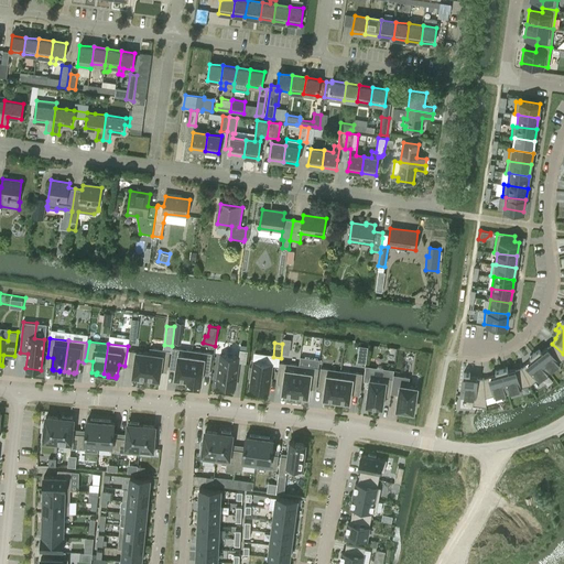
[(539,349),(534,353),(550,371),(561,364),(559,361),(563,357),(563,354),(552,344),(548,347),(541,351),(539,349)]
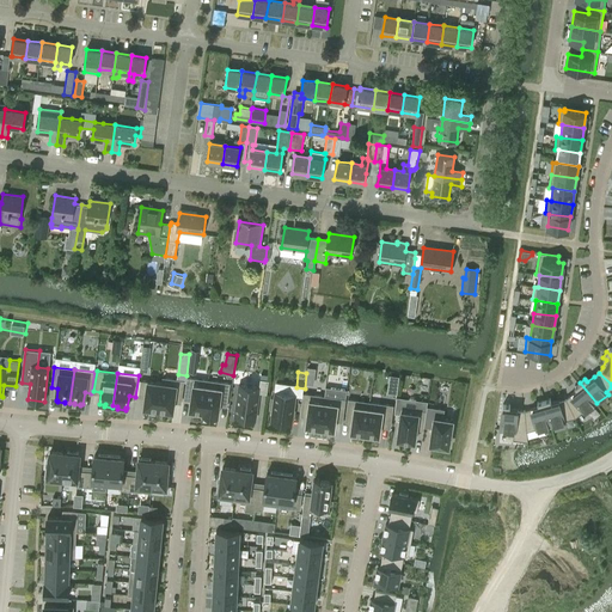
[(387,393),(397,395),(399,377),(390,375),(387,393)]
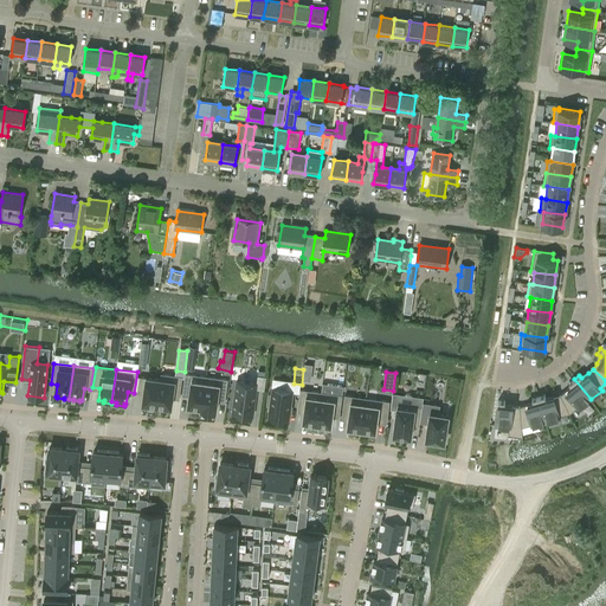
[(161,379),(156,406),(161,406),(161,408),(169,410),(169,407),(171,407),(173,395),(179,397),(181,375),(161,373),(161,379)]
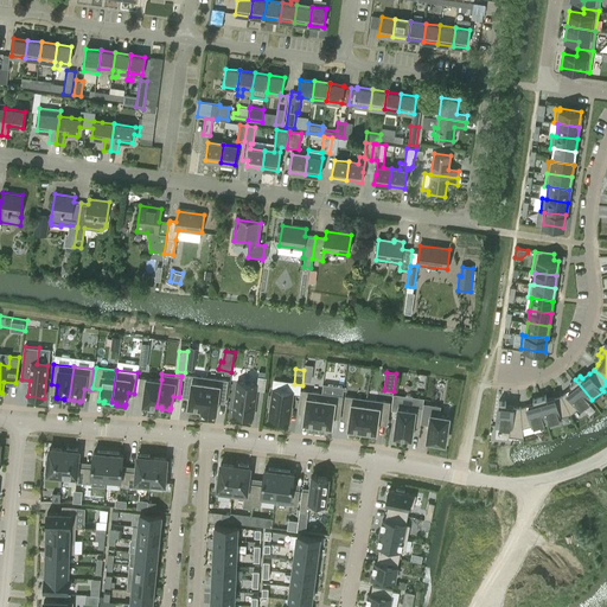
[(185,374),(183,395),(190,396),(187,408),(190,408),(189,409),(197,410),(197,409),(202,409),(206,376),(185,374)]
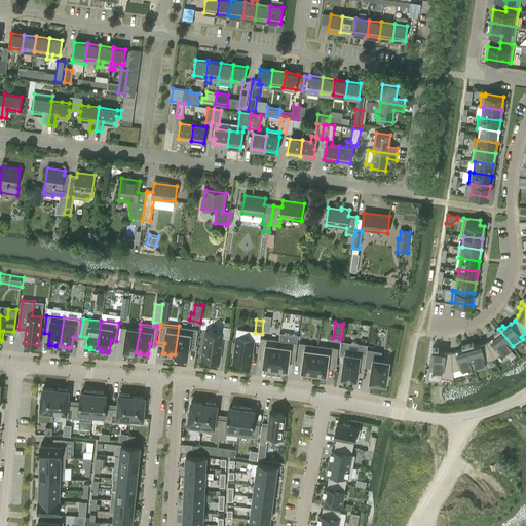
[(121,326),(120,339),(125,340),(123,350),(128,351),(128,353),(136,353),(136,352),(140,329),(121,326)]
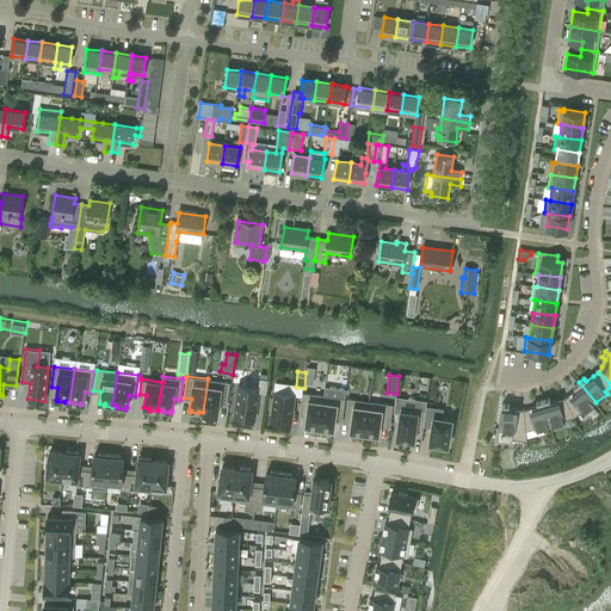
[(203,412),(203,414),(217,417),(220,402),(226,403),(229,382),(208,378),(203,412)]
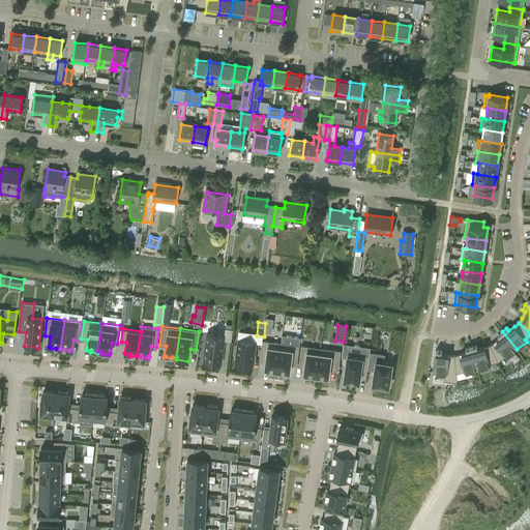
[(206,332),(203,361),(221,363),(224,340),(230,341),(232,328),(226,328),(225,334),(206,332)]
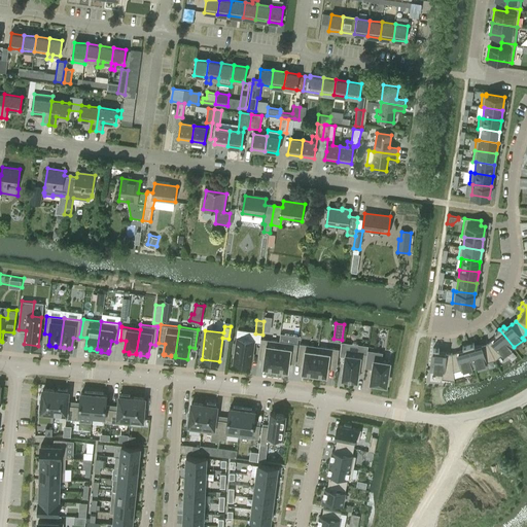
[(487,344),(495,359),(501,354),(503,355),(514,347),(499,329),(495,334),(496,336),(491,340),(491,341),(487,344)]
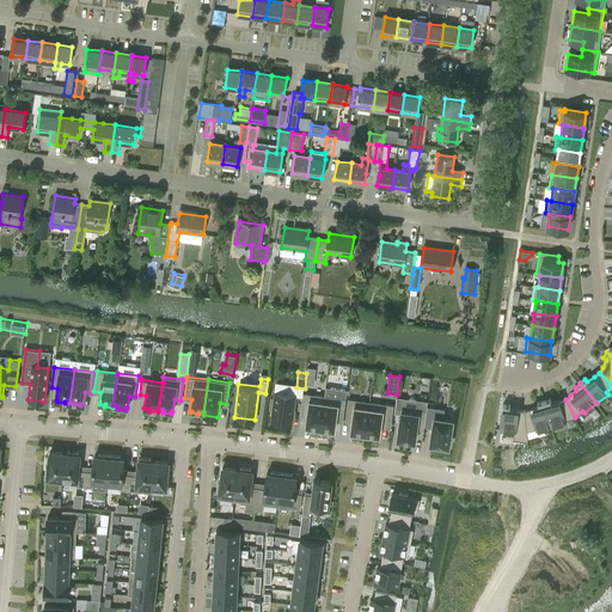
[(270,397),(269,409),(273,409),(270,422),(291,424),(294,393),(275,390),(274,398),(270,397)]
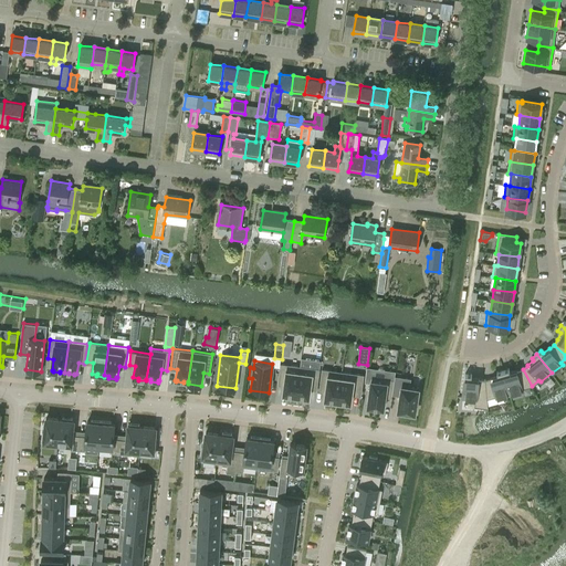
[(295,396),(300,367),(280,364),(278,383),(284,384),(282,395),(287,395),(287,397),(295,398),(295,396)]
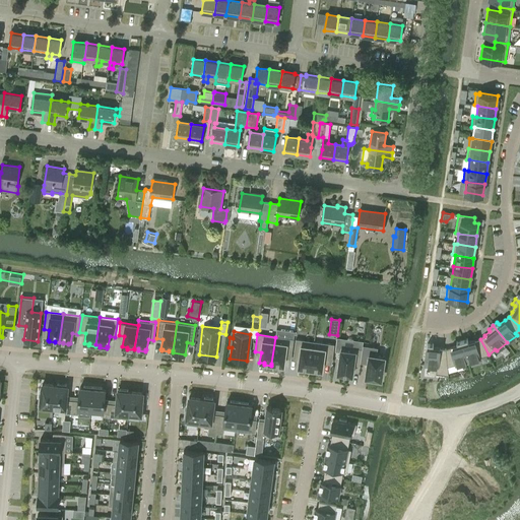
[(294,339),(275,337),(271,364),(271,366),(278,367),(279,365),(284,366),(285,355),(291,356),(294,339)]
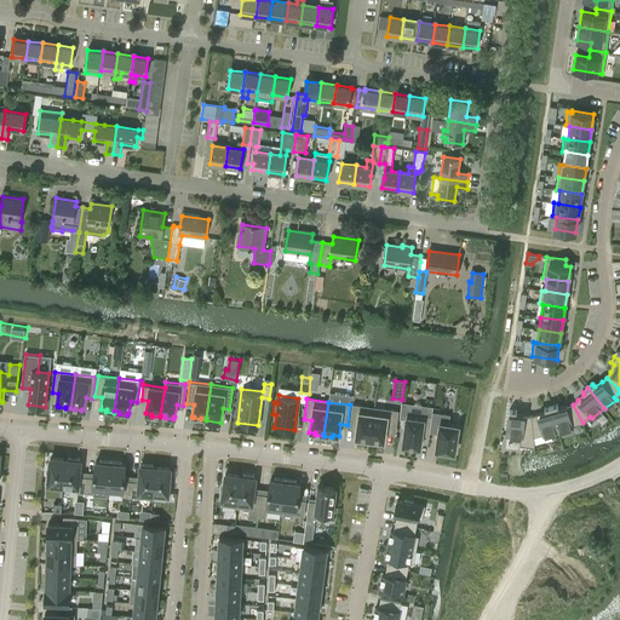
[(369,440),(374,408),(360,406),(352,405),(349,425),(356,426),(355,437),(356,437),(356,440),(365,441),(365,438),(369,440)]
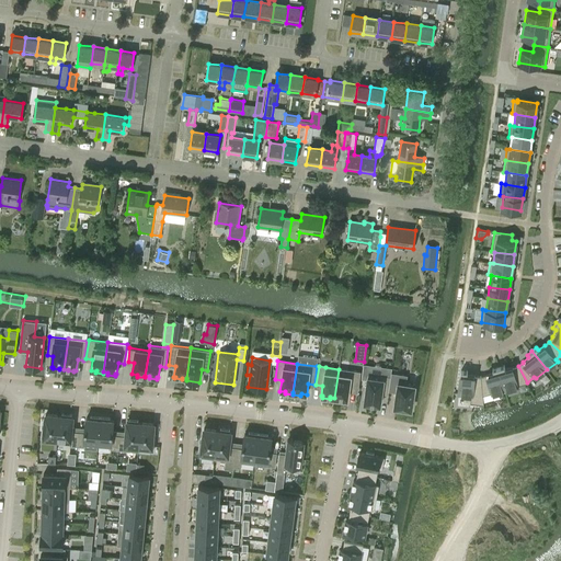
[(504,366),(499,367),(505,391),(518,387),(517,385),(527,382),(518,366),(513,367),(505,369),(504,366)]
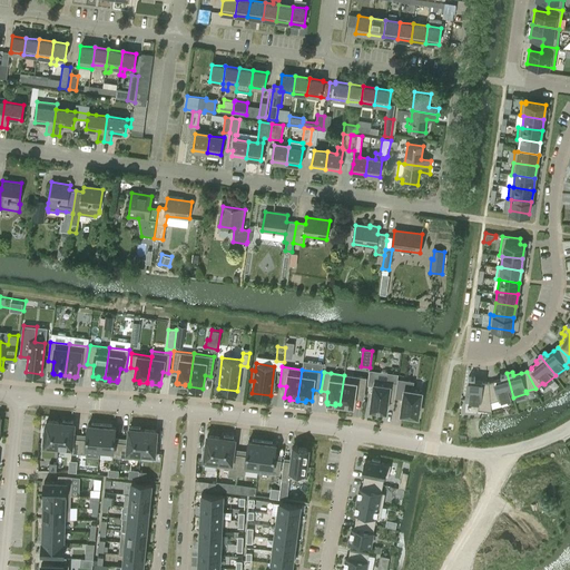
[(513,397),(507,373),(500,375),(501,379),(494,381),(489,383),(490,401),(499,399),(500,401),(513,397)]
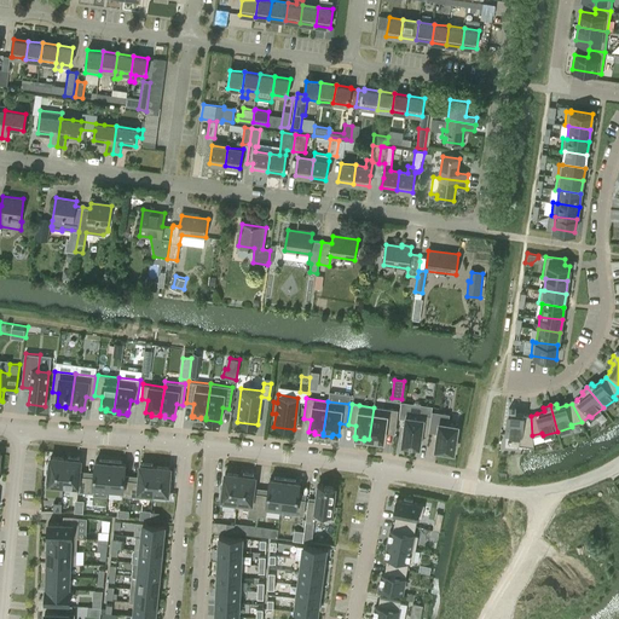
[(395,410),(374,408),(369,439),(374,439),(374,441),(382,443),(382,440),(385,440),(386,429),(393,431),(395,410)]
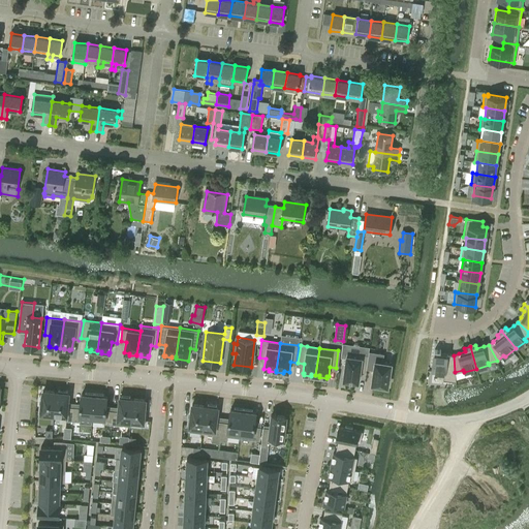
[(455,372),(454,355),(447,354),(447,353),(440,353),(440,350),(434,349),(432,372),(444,373),(443,380),(456,381),(455,372)]
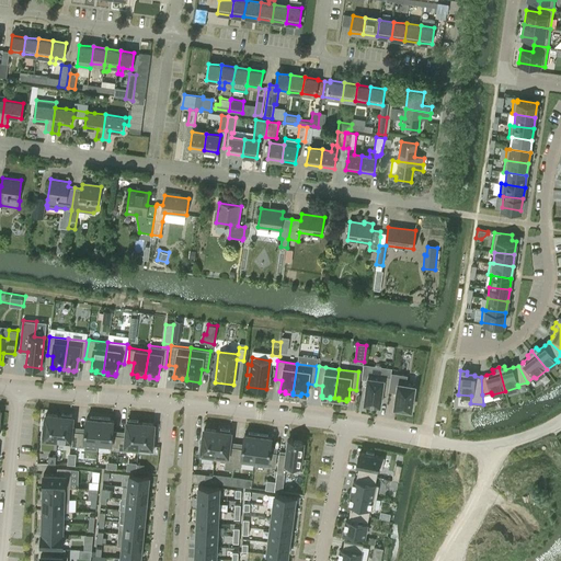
[(415,393),(414,393),(415,386),(407,385),(408,376),(392,374),(389,390),(397,391),(395,405),(396,405),(396,408),(404,410),(404,408),(412,409),(413,402),(414,402),(415,393)]
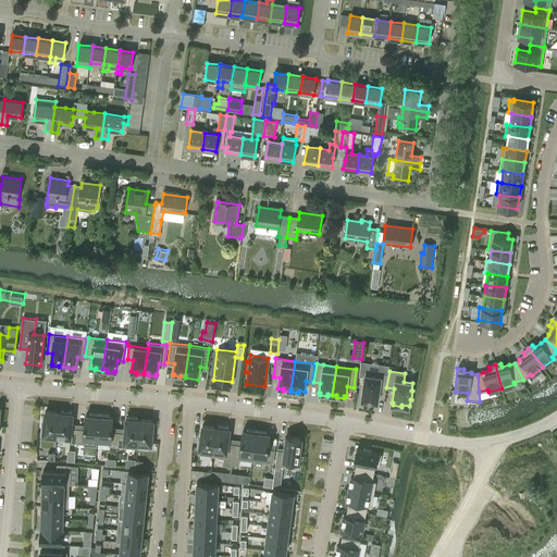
[(366,372),(361,400),(368,400),(368,403),(375,404),(375,401),(378,403),(380,387),(386,387),(387,375),(366,372)]
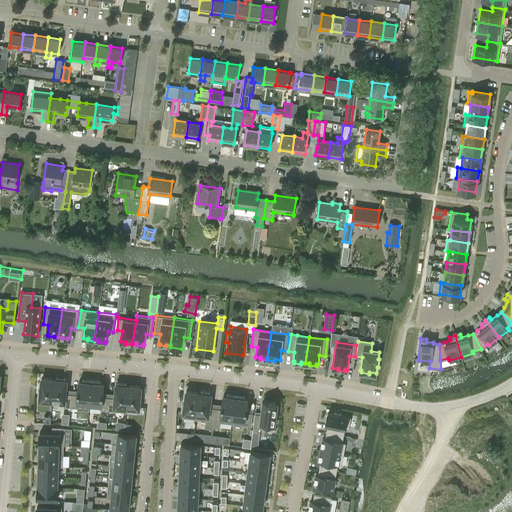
[(54,380),(52,400),(52,403),(63,404),(63,406),(70,407),(71,394),(65,394),(66,381),(64,381),(64,379),(57,378),(57,380),(54,380)]
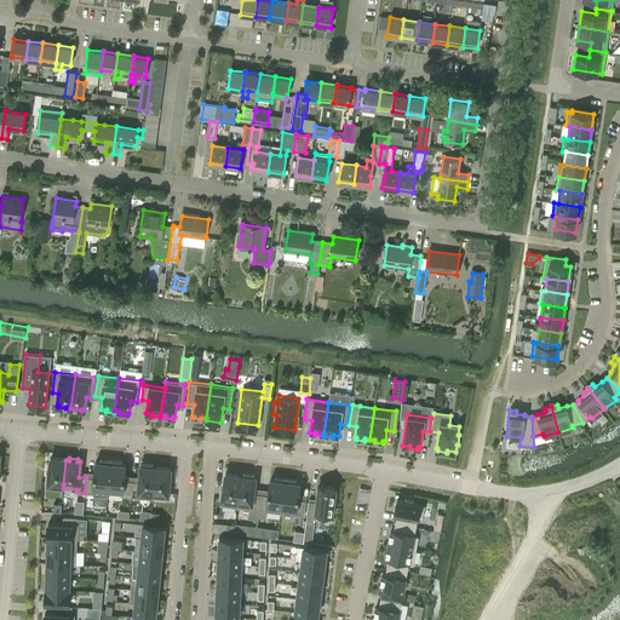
[(47,483),(63,484),(65,460),(50,459),(47,483)]
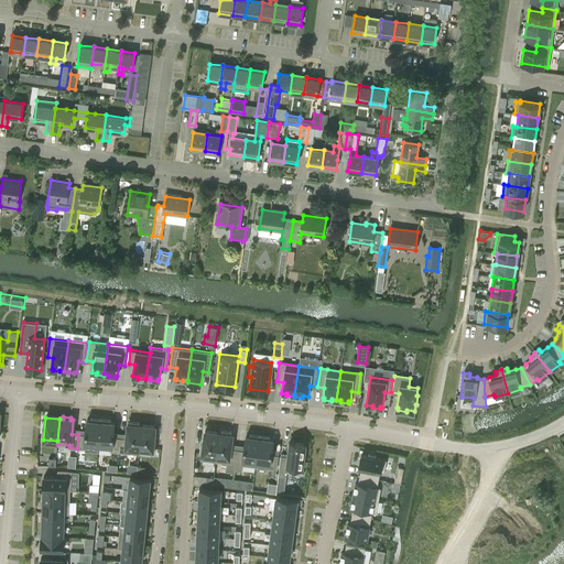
[(85,435),(78,434),(77,448),(85,448),(85,443),(98,444),(100,422),(99,422),(99,421),(91,420),(91,421),(86,421),(85,435)]
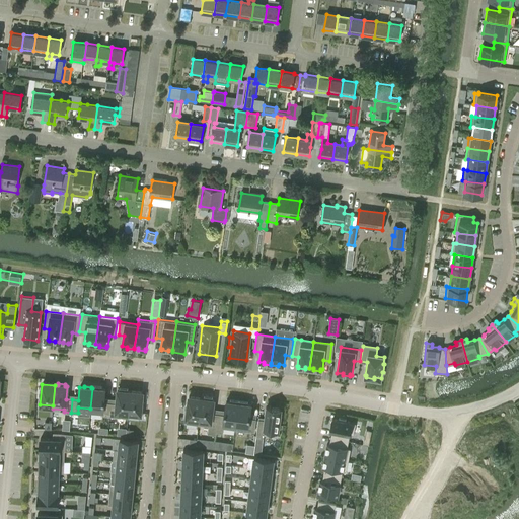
[(101,415),(109,416),(110,402),(104,402),(105,389),(100,388),(100,387),(93,387),(93,388),(92,388),(90,409),(90,412),(102,413),(101,415)]
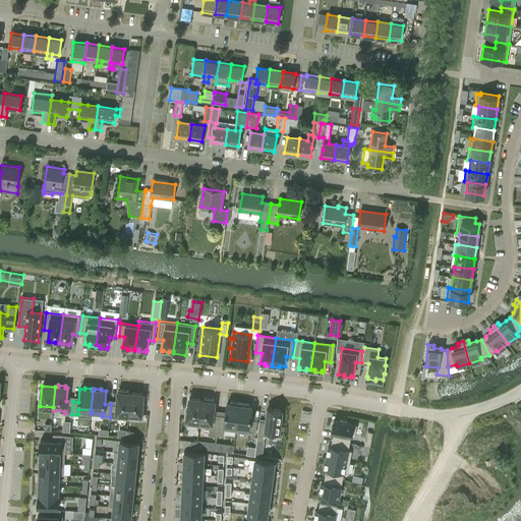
[(129,413),(130,392),(128,392),(128,391),(121,391),(121,392),(118,391),(117,405),(111,404),(110,417),(128,419),(129,413)]
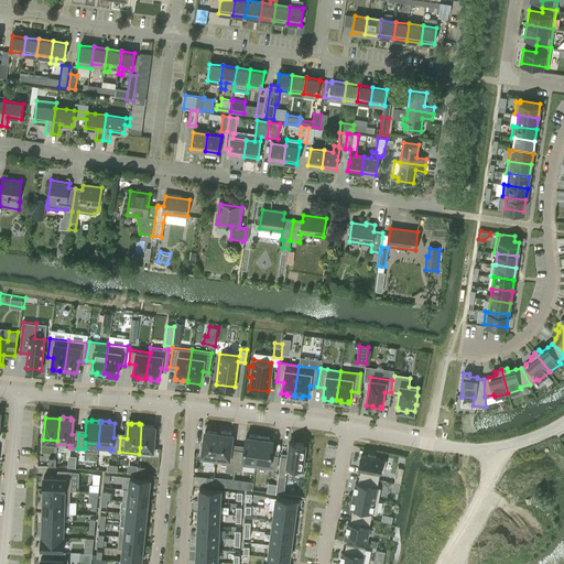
[(155,426),(141,424),(140,447),(154,448),(155,426)]
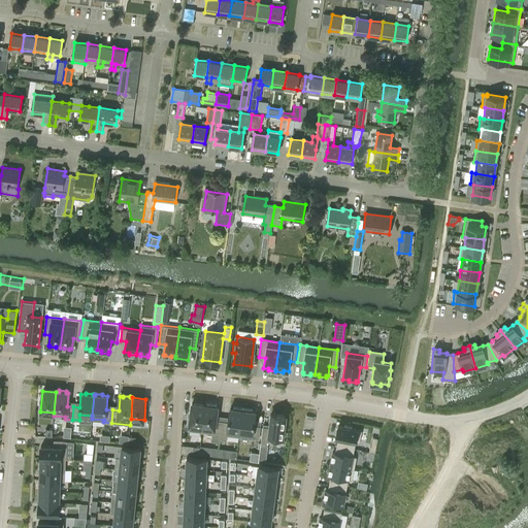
[(192,403),(188,430),(201,432),(205,404),(192,403)]
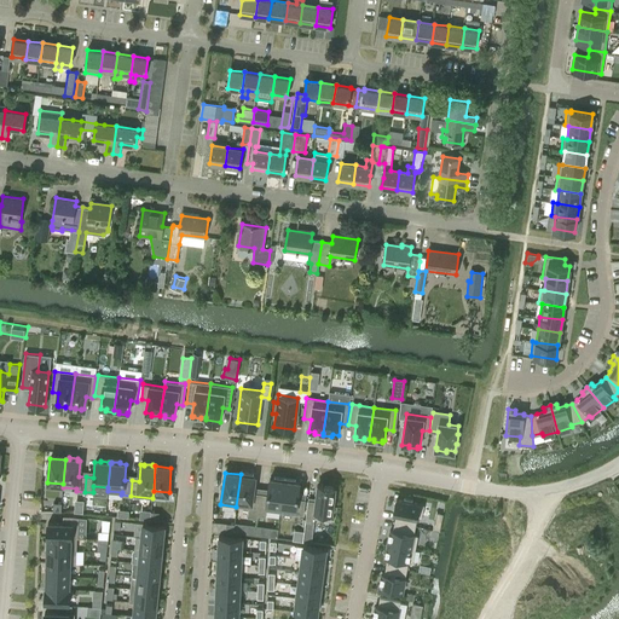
[(241,474),(236,507),(248,508),(247,516),(258,518),(258,515),(260,495),(254,493),(255,476),(254,476),(254,475),(242,473),(242,475),(241,474)]
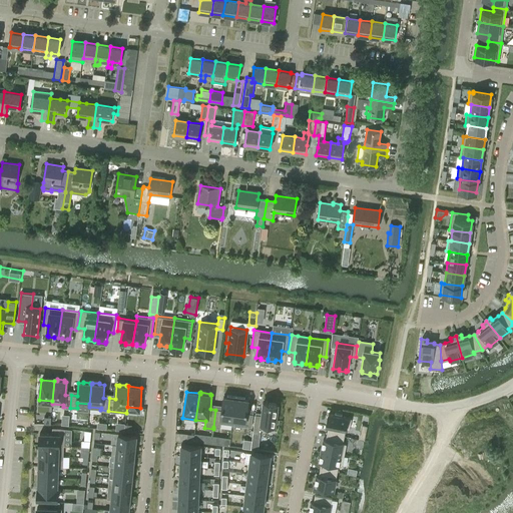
[(215,410),(213,427),(220,428),(220,423),(232,424),(235,407),(236,397),(226,396),(226,397),(223,397),(221,410),(215,410)]
